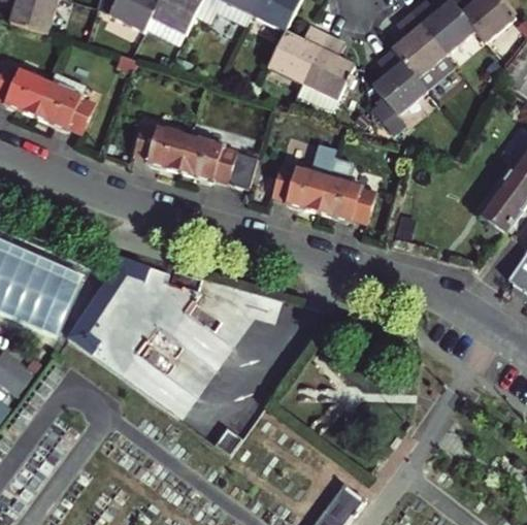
[(7,23),(45,34),(56,0),(3,0),(13,3),(7,23)]
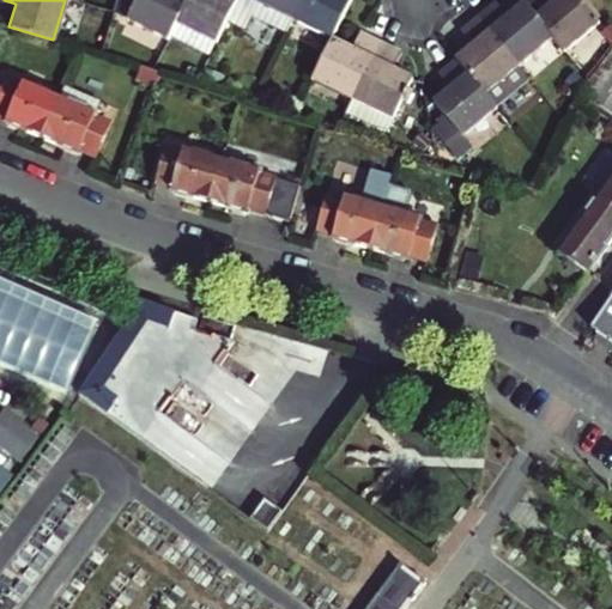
[(115,0),(113,10),(168,38),(176,20),(187,0),(115,0)]
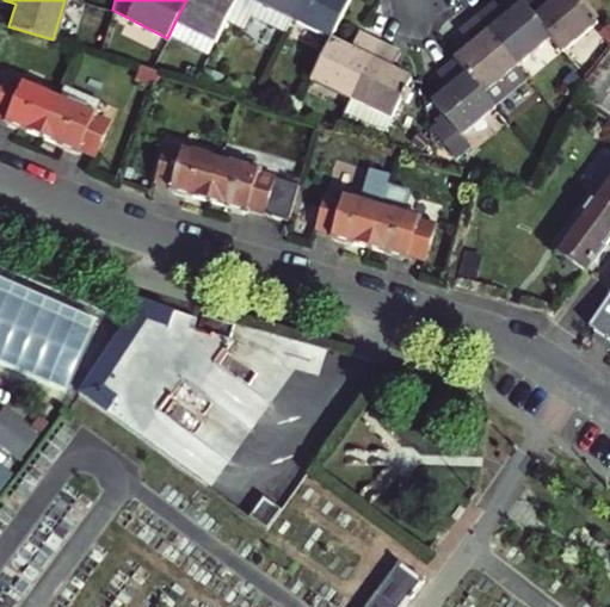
[(186,0),(176,20),(214,41),(234,0),(186,0)]
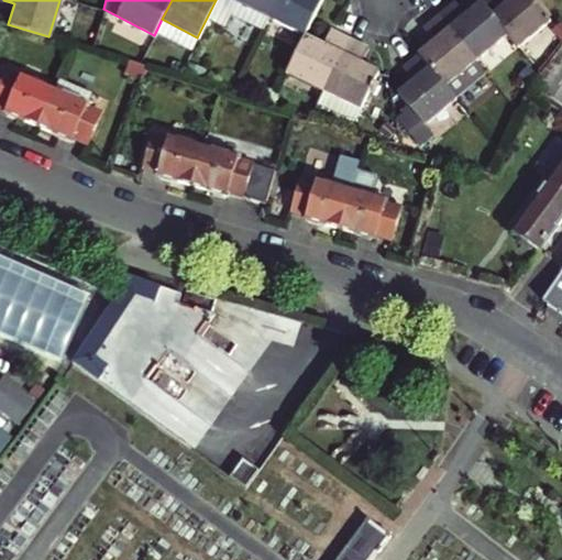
[(227,0),(266,19),(275,0),(227,0)]
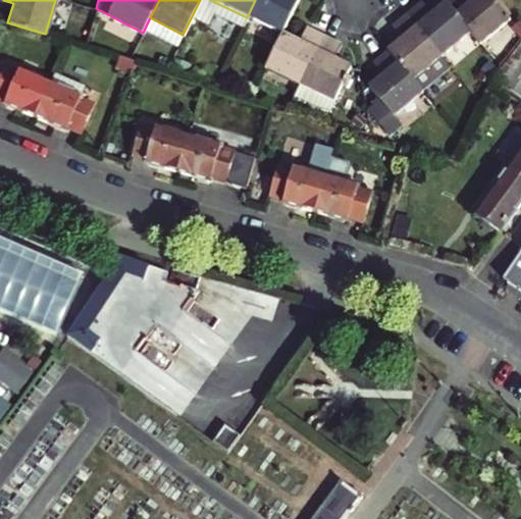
[(255,0),(247,17),(281,34),(299,0),(255,0)]
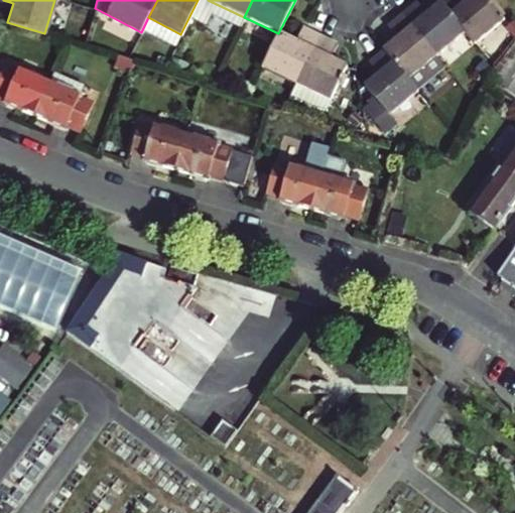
[(401,11),(436,51),(466,28),(442,0),(437,0),(436,1),(425,10),(417,0),(415,0),(401,11)]
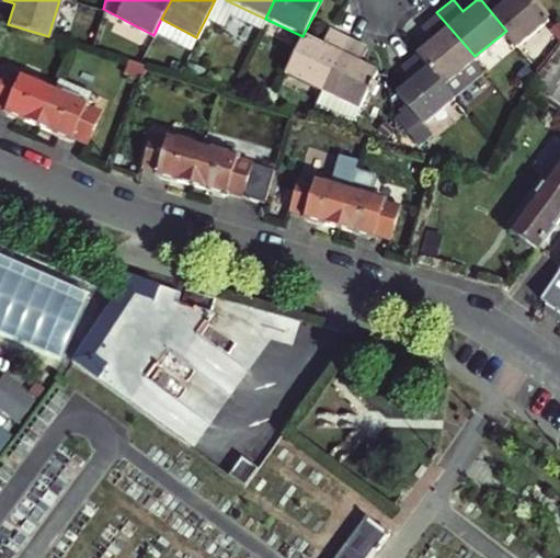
[(506,31),(516,44),(548,18),(533,0),(481,0),(506,31)]
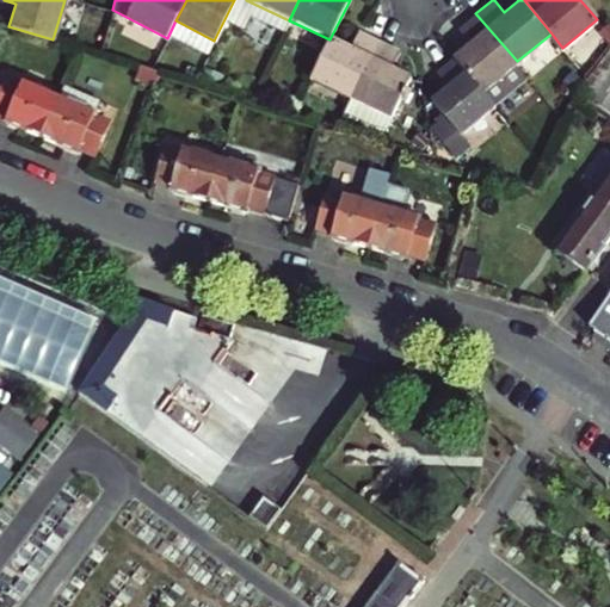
[(454,55),(482,90),(517,61),(475,13),(460,26),(472,41),(454,55)]
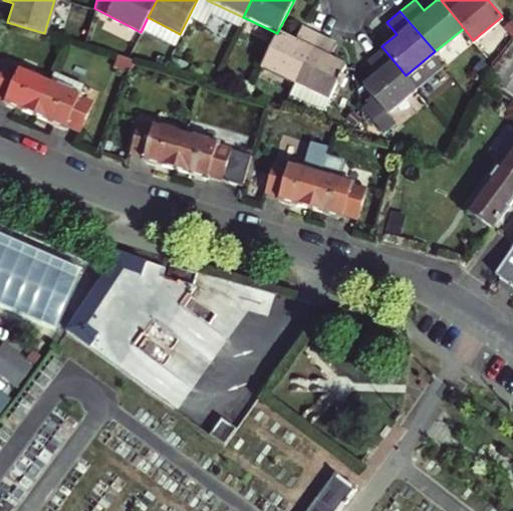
[(277,33),(261,66),(296,83),(319,36),(302,27),(295,42),(277,33)]
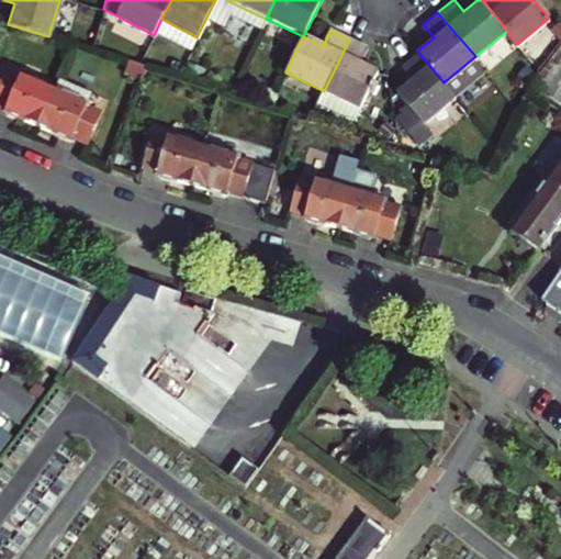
[(349,40),(324,91),(318,102),(340,115),(356,118),(379,71),(361,63),(368,48),(349,40)]
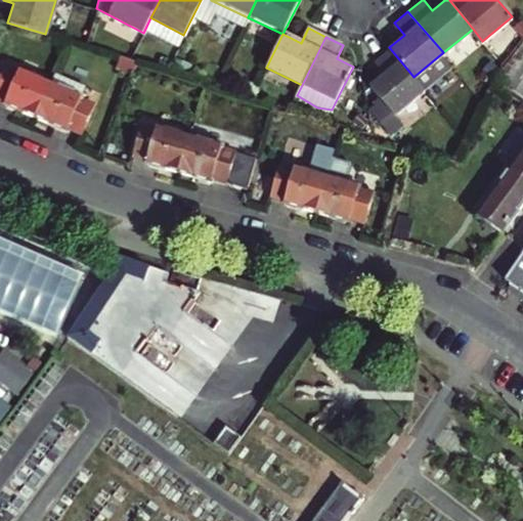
[(522,72),(522,39),(495,77),(512,88),(522,72)]
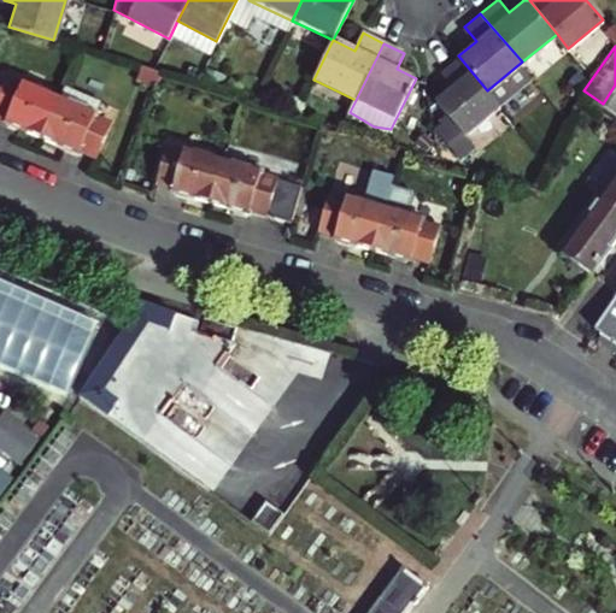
[(487,90),(458,56),(441,70),(452,83),(435,98),(446,111),(434,125),(457,153),(471,142),(464,134),(500,105),(487,90)]
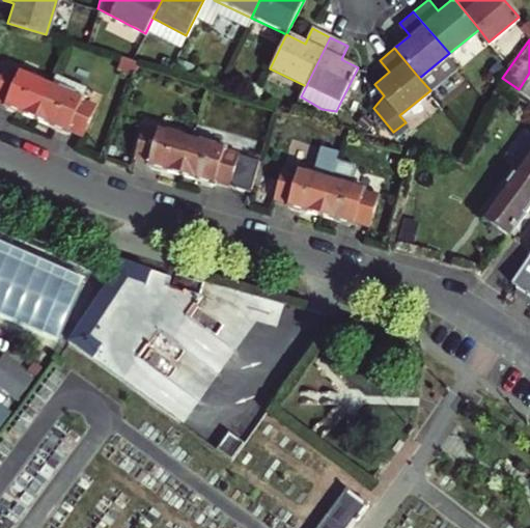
[(135,61),(117,56),(113,68),(132,74),(135,61)]
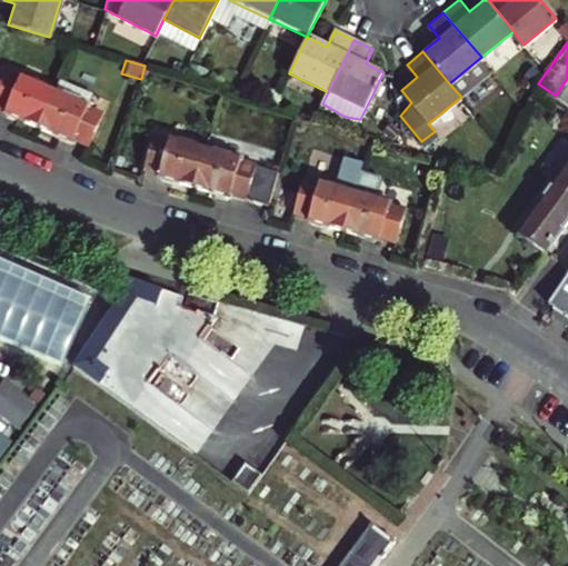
[(0,102),(3,105),(2,108),(37,123),(52,86),(19,70),(17,73),(2,67),(0,71),(0,102)]
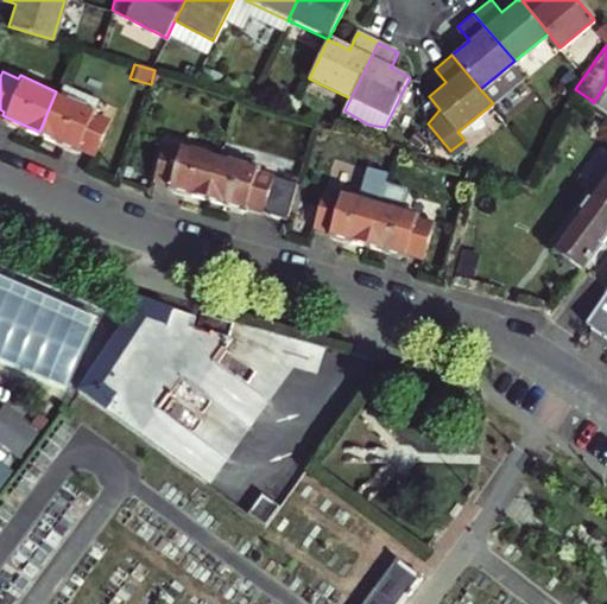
[(107,118),(56,91),(39,132),(75,148),(76,144),(93,151),(107,118)]
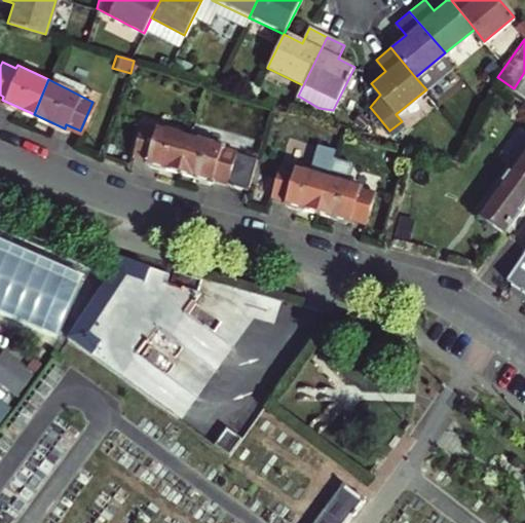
[(155,126),(139,122),(130,152),(178,169),(188,133),(156,123),(155,126)]
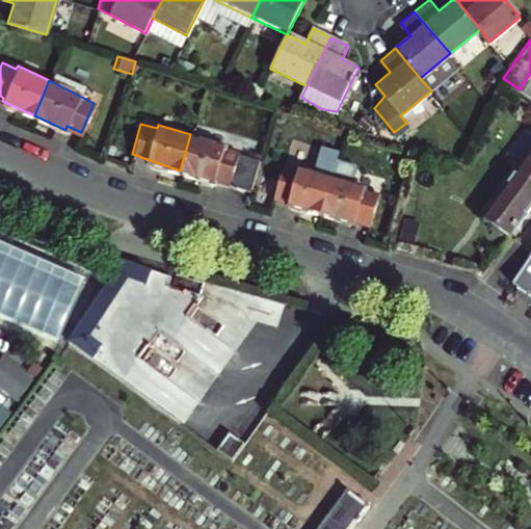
[(223,143),(190,134),(180,170),(214,181),(214,178),(229,182),(237,152),(222,148),(223,143)]
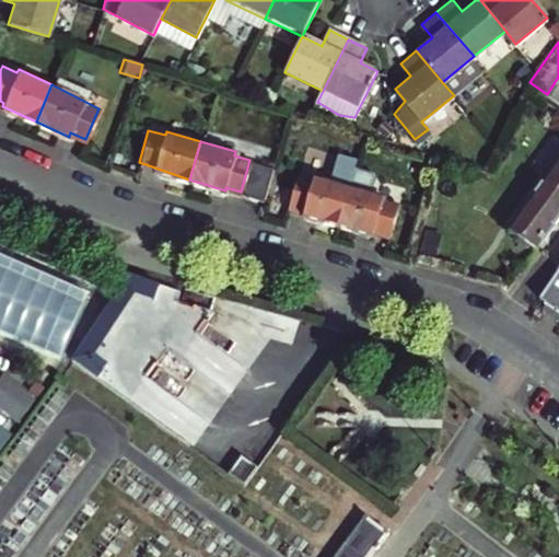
[(530,241),(536,245),(558,213),(558,158),(510,227),(524,242),(530,241)]
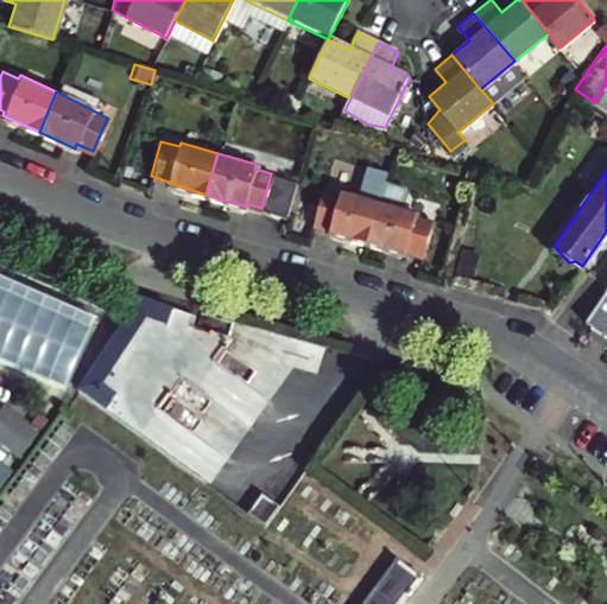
[(400,185),(381,180),(375,199),(364,241),(403,253),(404,249),(419,253),(429,220),(394,207),(400,185)]
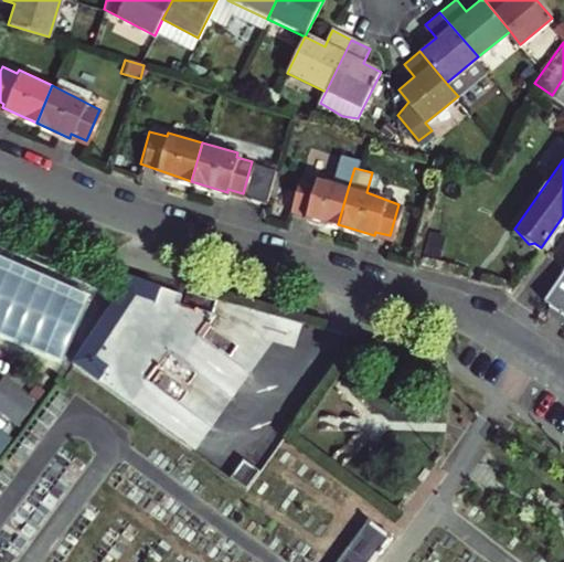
[(304,214),(338,224),(349,186),(316,177),(315,180),(300,176),(290,208),(305,211),(304,214)]
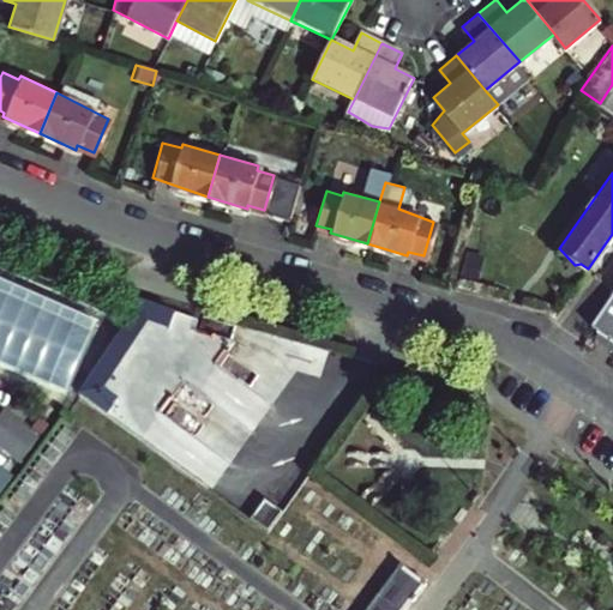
[(0,360),(70,388),(98,316),(0,277),(0,360)]
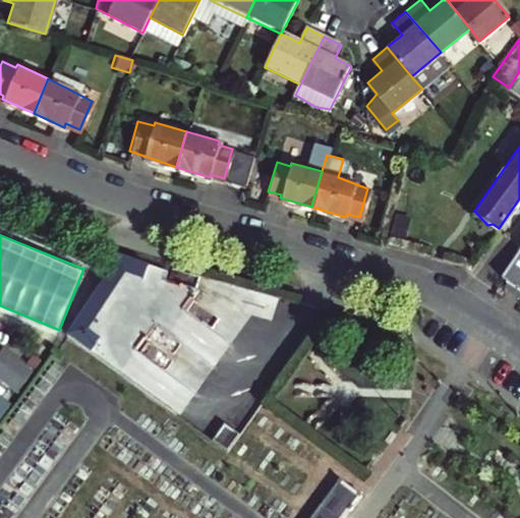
[(519,239),(518,242),(519,243),(498,273),(519,288),(519,239)]
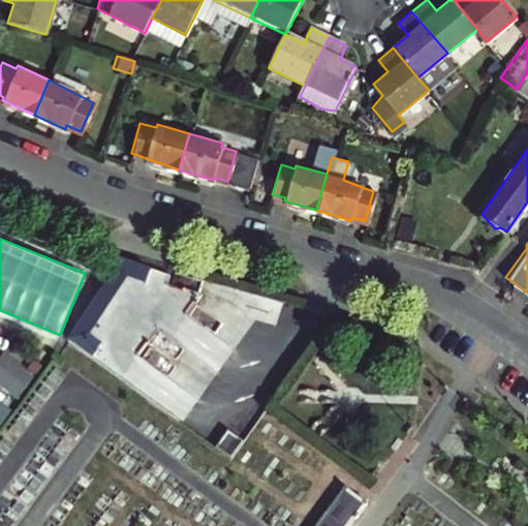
[(37,374),(8,352),(0,363),(0,377),(23,395),(37,374)]
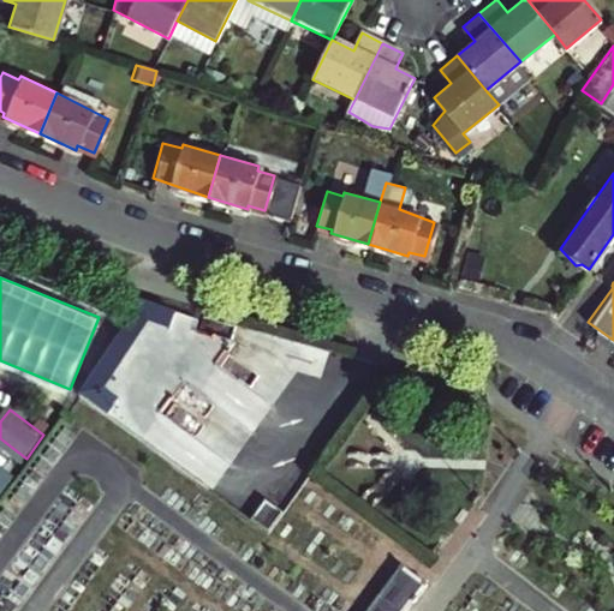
[(0,496),(15,477),(0,466),(0,496)]
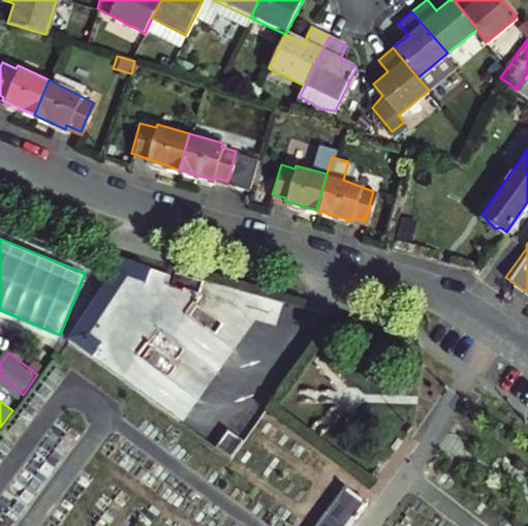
[(347,525),(366,501),(344,485),(314,525),(347,525)]
